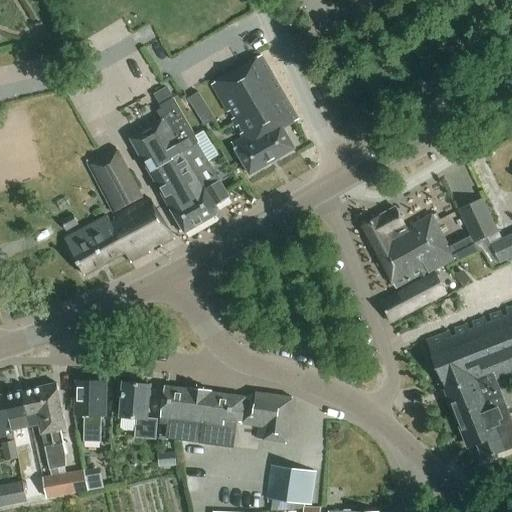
[(255,111),(282,93),(259,54),(208,84),(226,115),(229,113),(233,119),(230,121),(232,126),(255,111)]
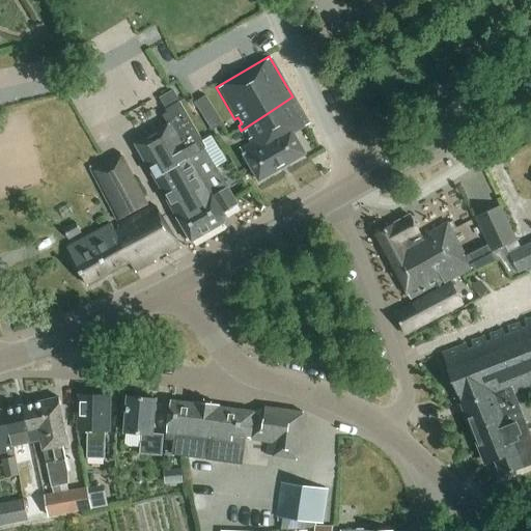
[(205,96),(194,104),(213,132),(223,124),(205,96)]
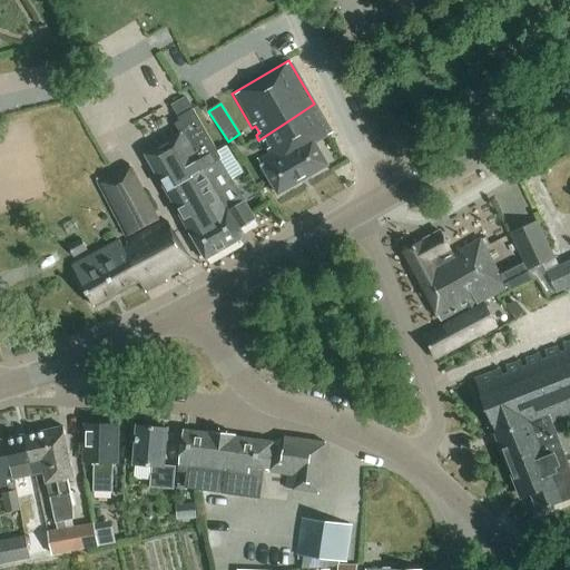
[(283,146),(305,180),(328,167),(314,144),(332,134),(314,104),(284,124),(294,139),(283,146)]
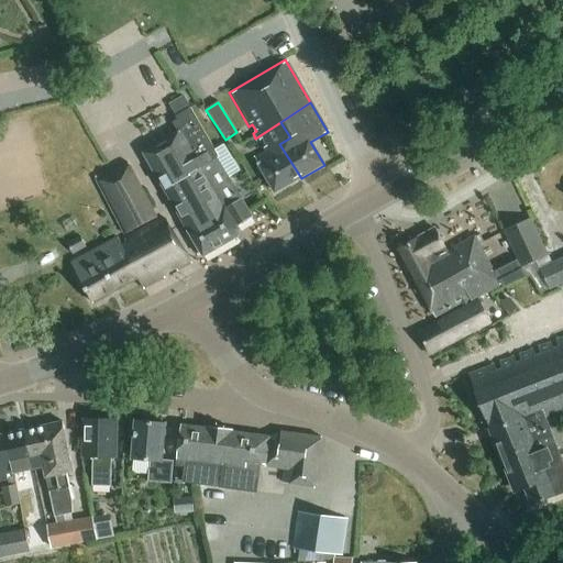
[(189,109),(175,119),(176,121),(169,124),(176,135),(143,155),(205,258),(238,239),(241,229),(240,225),(252,218),(212,152),(214,151),(189,109)]
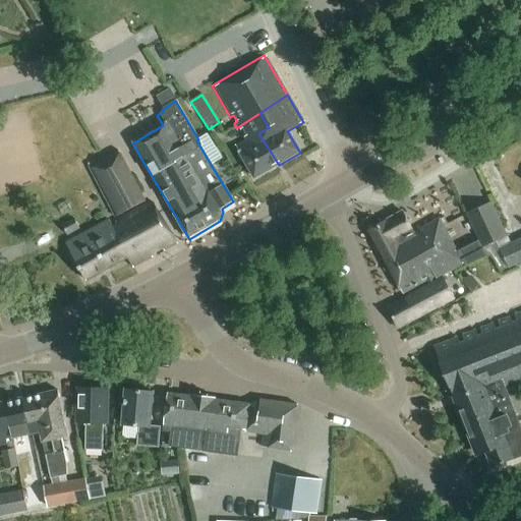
[(253,180),(279,165),(258,133),(269,127),(259,113),(236,128),(238,131),(242,129),(246,136),(242,138),(244,141),(234,148),(253,180)]
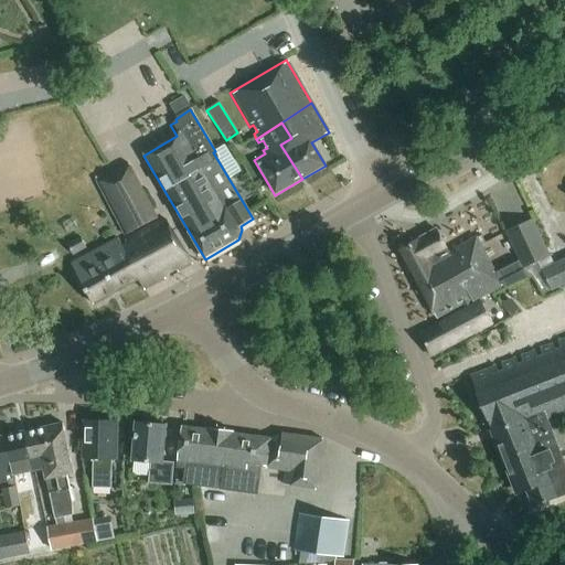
[(119,240),(77,262),(73,264),(95,305),(140,281),(147,291),(193,265),(166,221),(152,227),(150,223),(159,219),(129,163),(96,181),(107,203),(110,201),(117,212),(114,215),(125,236),(145,226),(146,231),(123,243),(119,240)]
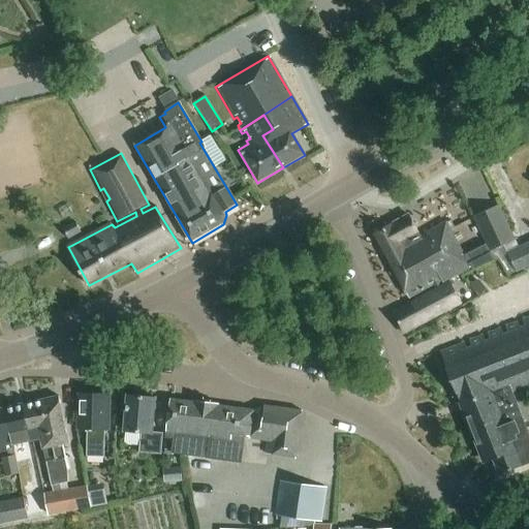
[(500,206),(474,218),(490,252),(494,259),(508,253),(505,245),(516,241),(500,206)]
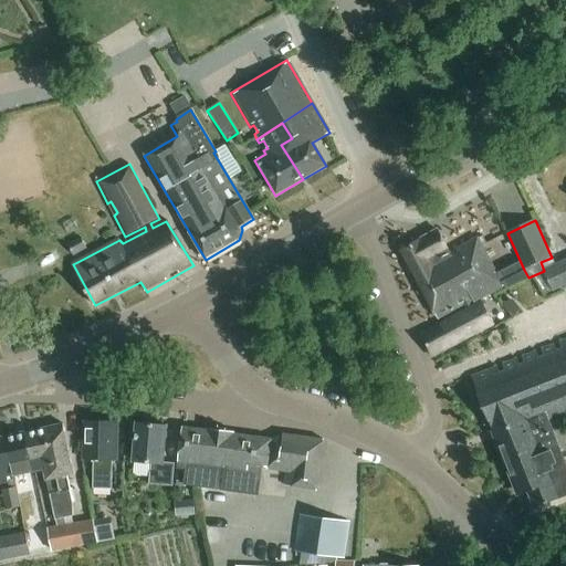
[(451,254),(439,232),(401,252),(438,320),(475,300),(478,303),(502,289),(478,240),(451,254)]
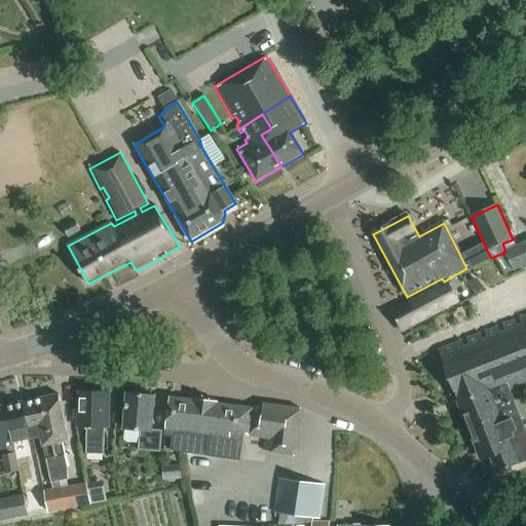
[(81,231),(81,230),(76,221),(63,228),(69,238),(81,231)]
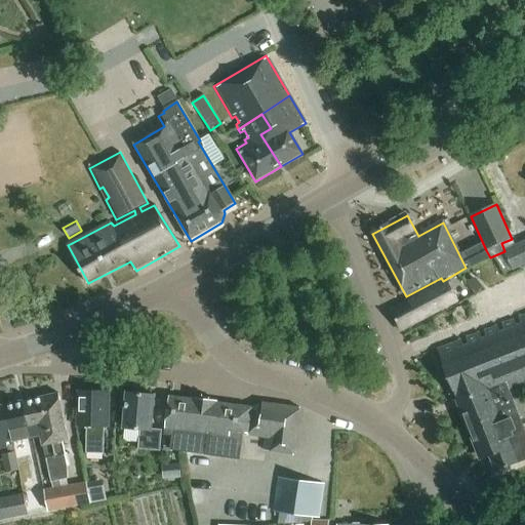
[(524,241),(505,251),(514,271),(524,266),(524,241)]
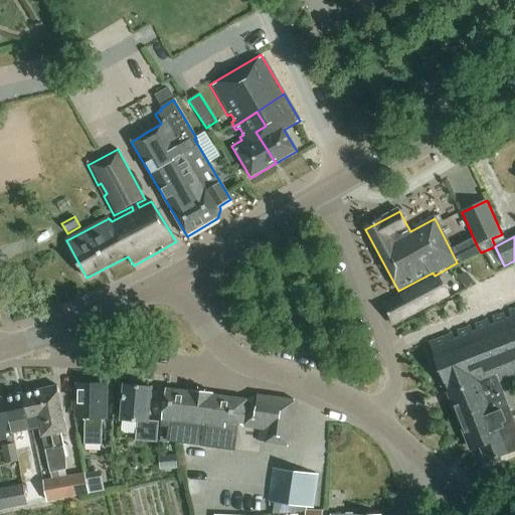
[(383,305),(394,325),(450,295),(439,275),(383,305)]
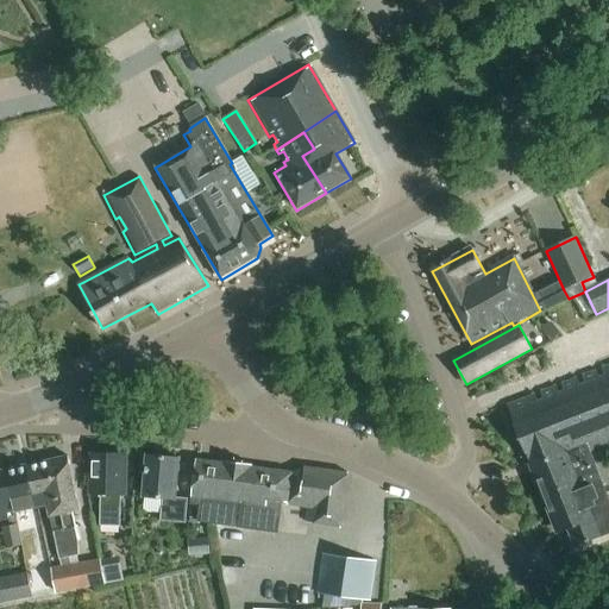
[(608,445),(608,366),(507,407),(556,531),(566,532),(577,546),(608,533),(608,498),(590,452),(608,445)]
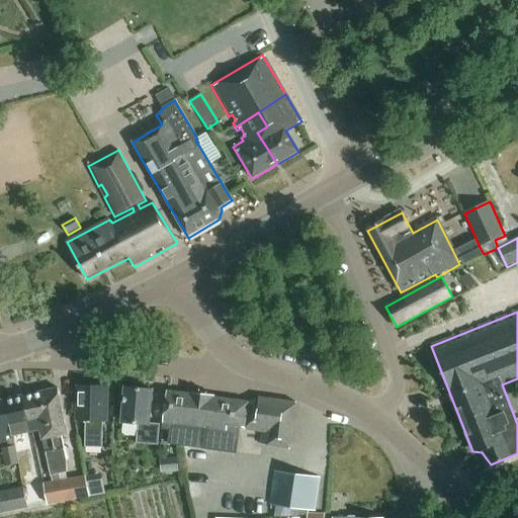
[(101,423),(109,423),(109,386),(78,386),(78,423),(86,423),(86,448),(101,448),(101,423)]
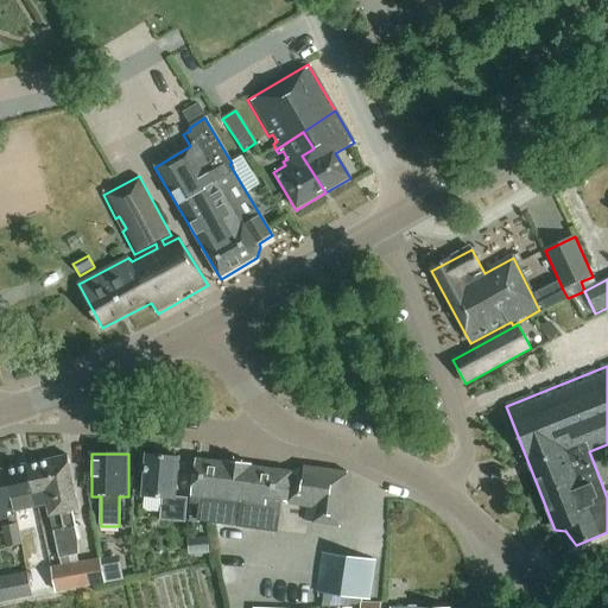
[(68,542),(56,544),(59,559),(77,555),(77,539),(75,526),(71,511),(78,510),(67,456),(49,460),(68,542)]
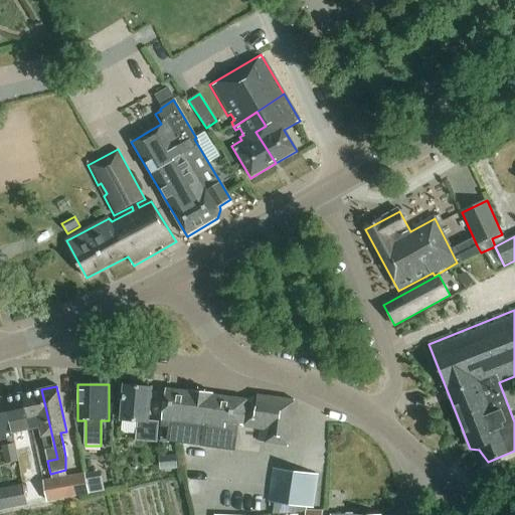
[(157,442),(159,423),(150,422),(153,388),(127,386),(123,421),(139,422),(138,441),(157,442)]
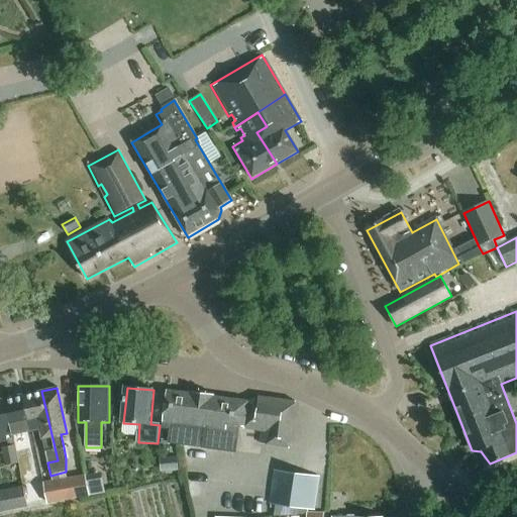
[(40,428),(47,462),(58,460),(41,391),(24,395),(32,430),(40,428)]
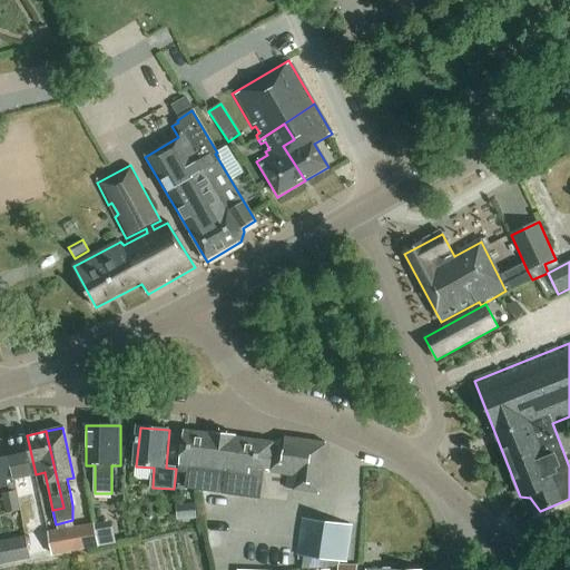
[(291,473),(291,474),(290,490),(321,493),(327,444),(286,438),(275,442),(185,431),(179,472),(189,473),(187,489),(262,499),(266,470),(291,473)]
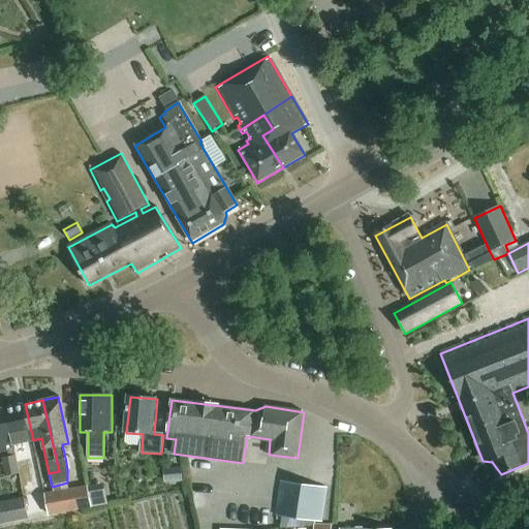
[(14,444),(33,440),(25,404),(6,408),(14,444)]
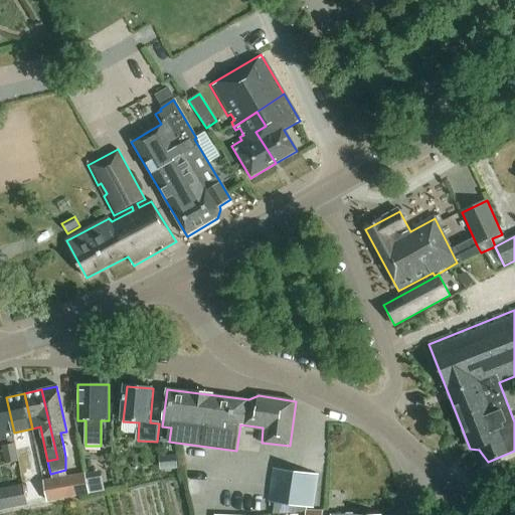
[(20,462),(14,433),(6,397),(0,398),(0,442),(9,441),(10,446),(3,448),(7,465),(20,462)]
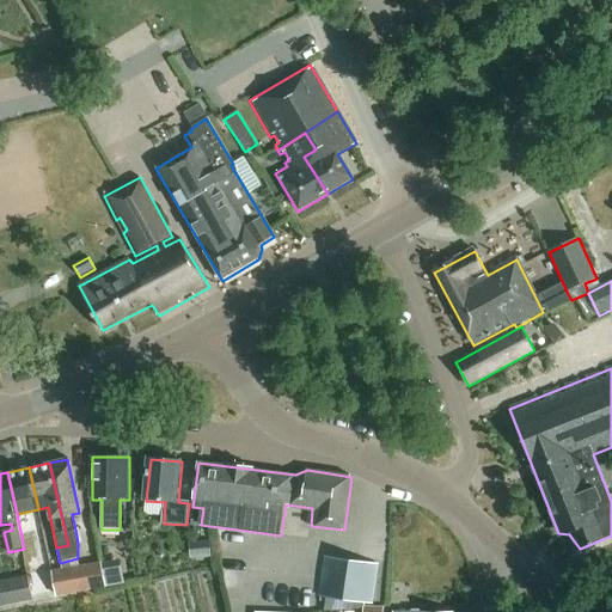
[(209,540),(193,543),(194,560),(212,558),(209,540)]
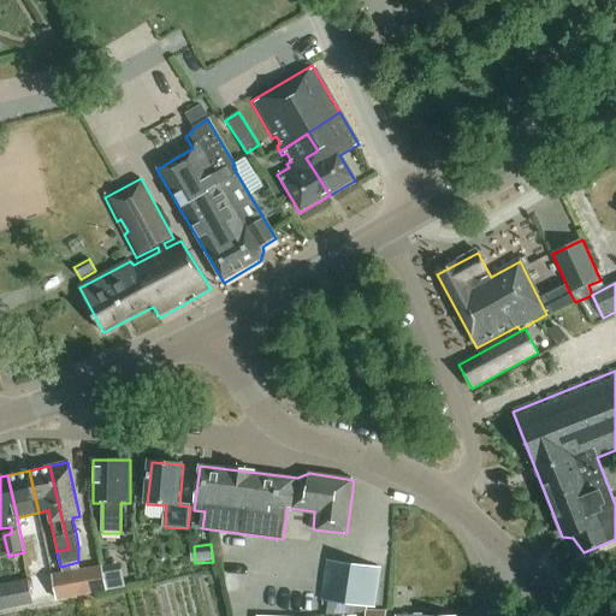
[(375,609),(381,569),(326,561),(321,602),(375,609)]
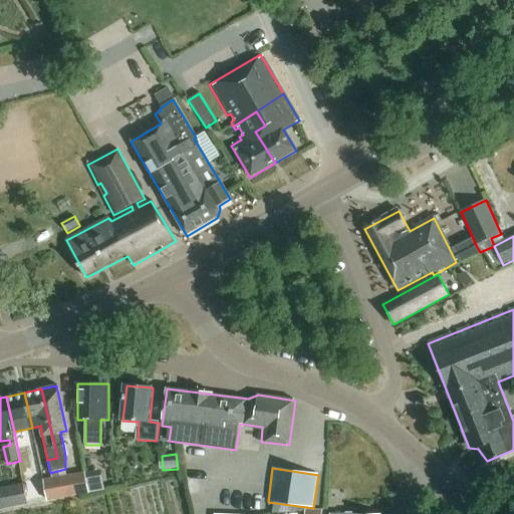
[(86,474),(88,486),(89,494),(92,494),(103,492),(100,473),(100,472),(100,471),(99,471),(86,473),(86,474)]
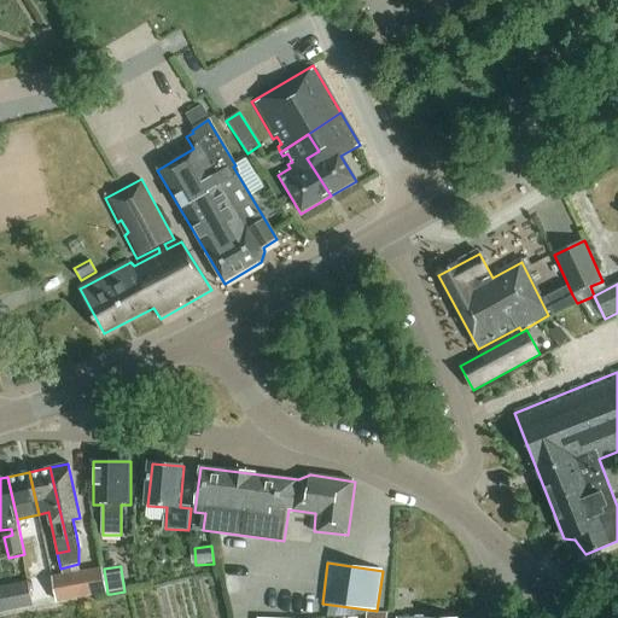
[(77,599),(97,596),(108,594),(106,584),(104,570),(104,569),(73,575),(77,599)]
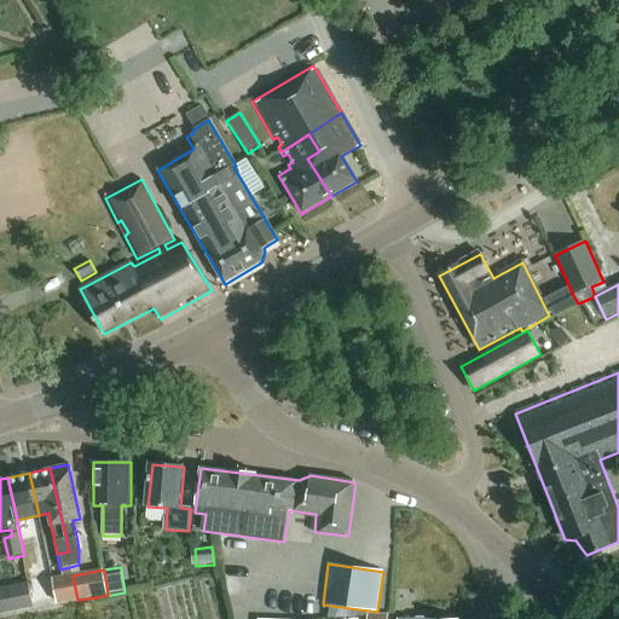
[(230,618),(218,574),(198,580),(209,618),(230,618)]
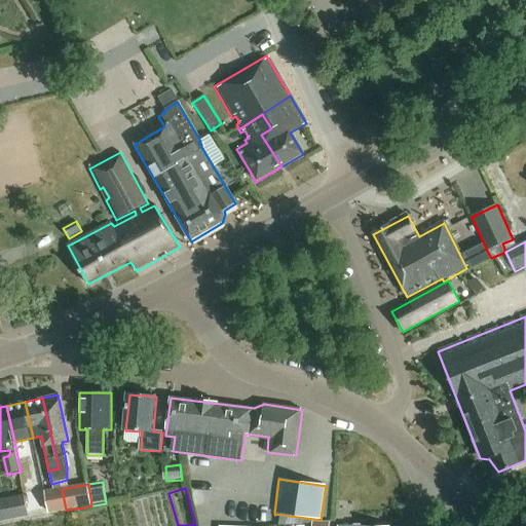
[(46,514),(66,510),(62,489),(42,492),(46,514)]
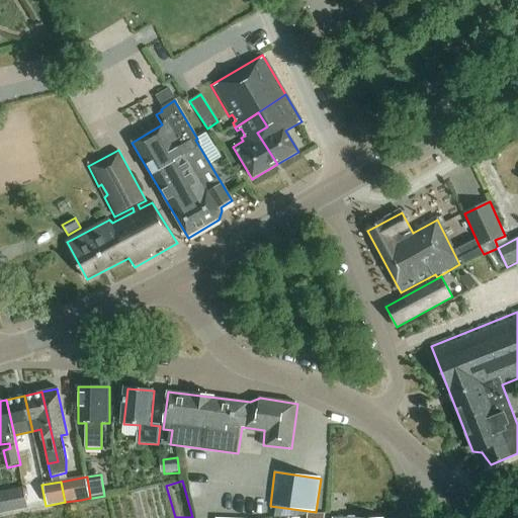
[(23,489),(0,492),(0,513),(26,509),(23,489)]
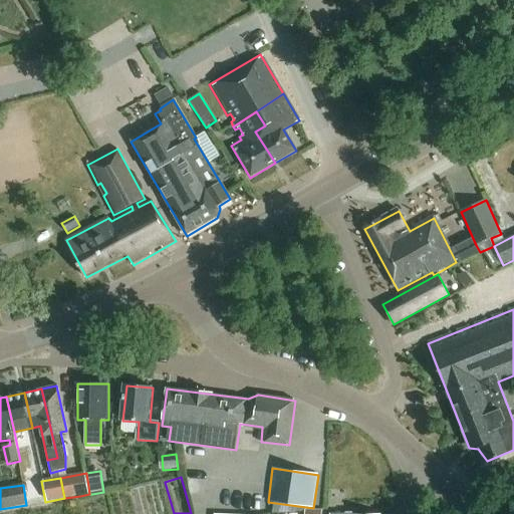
[(88,513),(85,500),(72,504),(75,513),(88,513)]
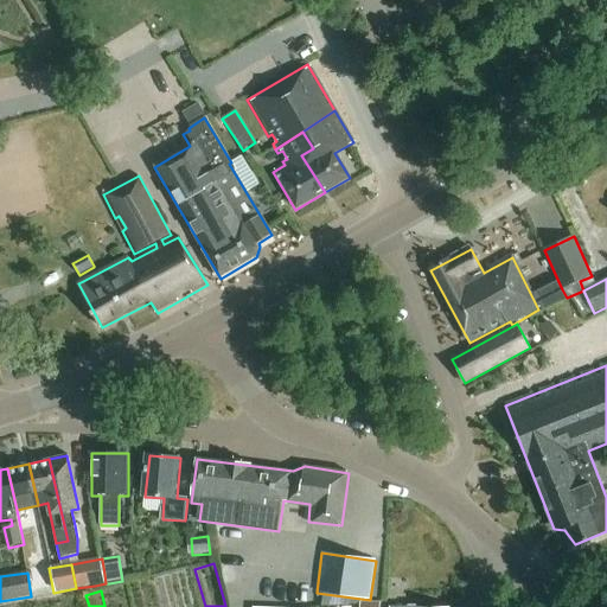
All buildings are outlined.
